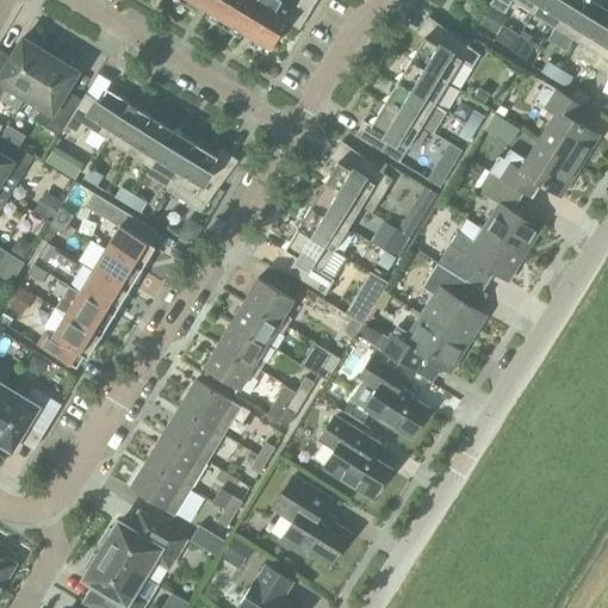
[(222,22),(235,0),(205,0),(200,8),(222,22)]
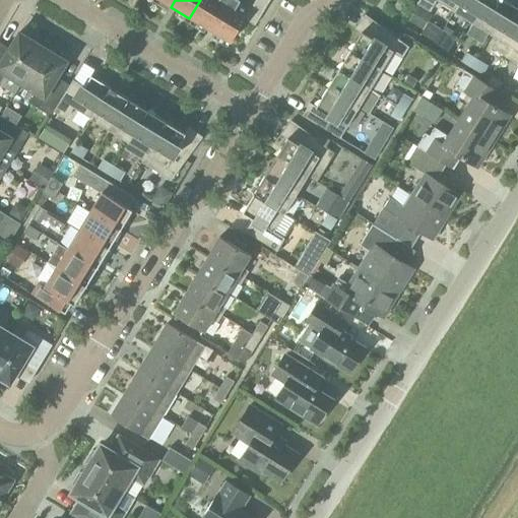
[(207,29),(224,0),(200,0),(189,18),(207,29)]
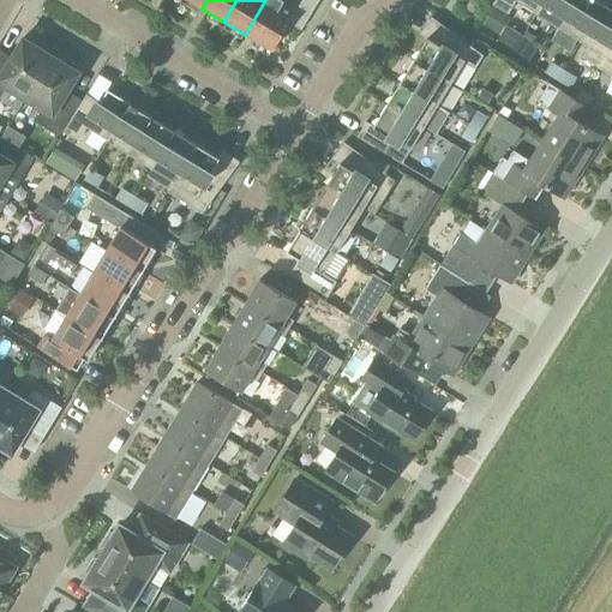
[(265,0),(245,35),(271,51),(287,23),(299,30),(317,0),(300,0),(295,9),(281,0),(265,0)]
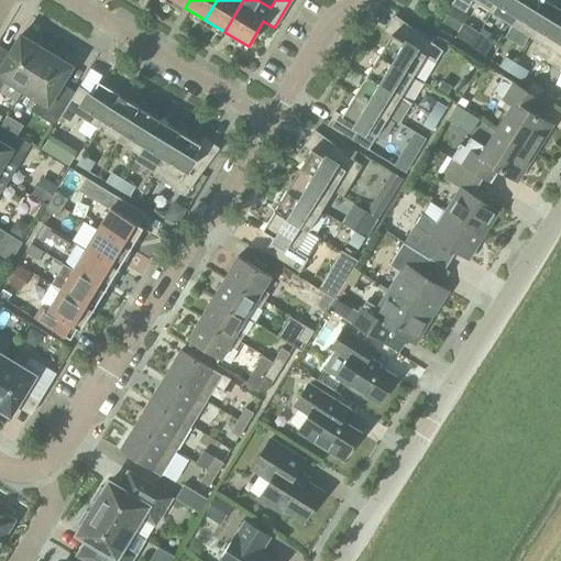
[(491,11),(497,0),(451,0),(450,3),(463,11),(470,0),(473,0),(491,11)]
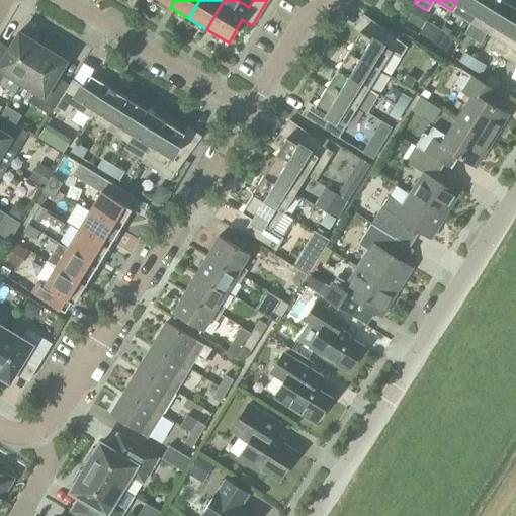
[(469,21),(483,0),(457,0),(451,10),(469,21)]
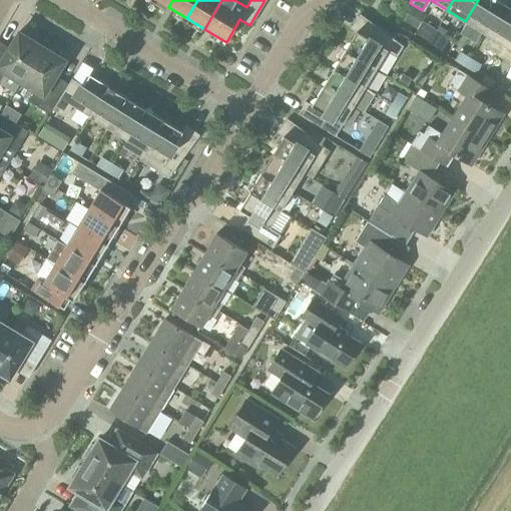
[(484,32),(503,1),(501,0),(478,0),(465,21),(484,32)]
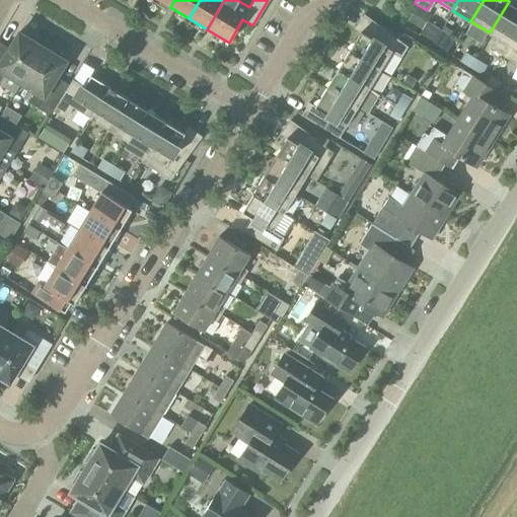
[(509,45),(516,29),(516,6),(509,1),(490,32),(509,45)]
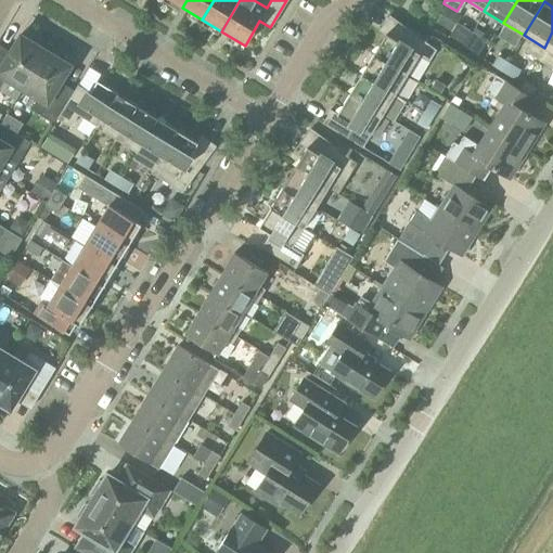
[(372,54),(407,74),(418,54),(428,61),(435,49),(388,14),(377,29),(384,34),(372,54)]
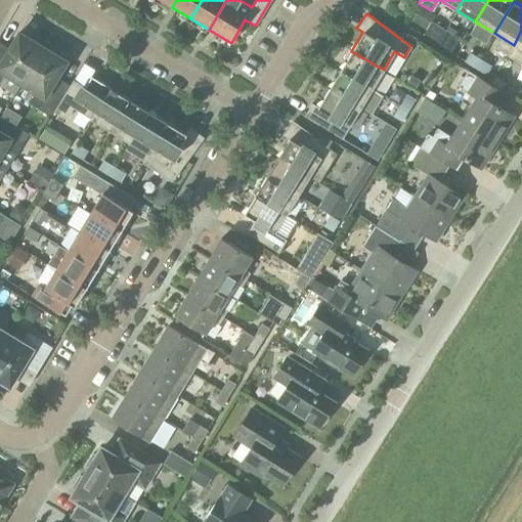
[(437,43),(445,29),(429,18),(421,33),(437,43)]
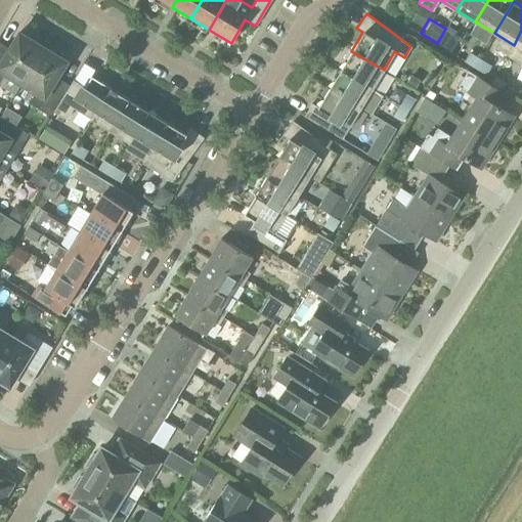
[(445,29),(437,43),(449,50),(458,36),(445,29)]
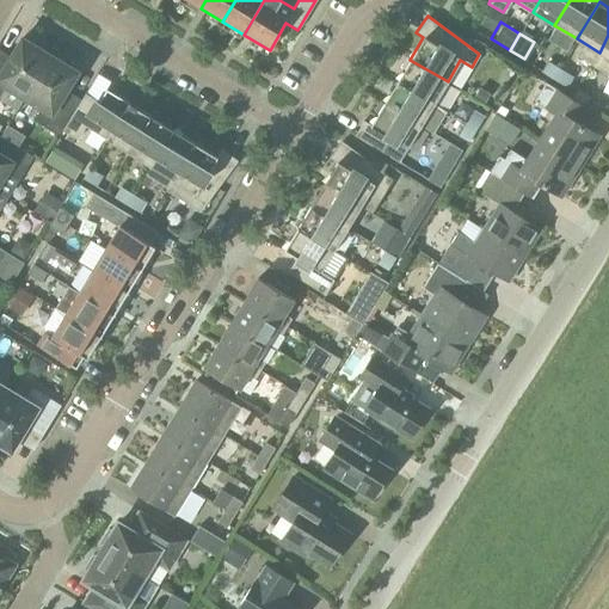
[(24,99),(50,56),(22,38),(6,63),(0,59),(0,98),(6,87),(24,99)]
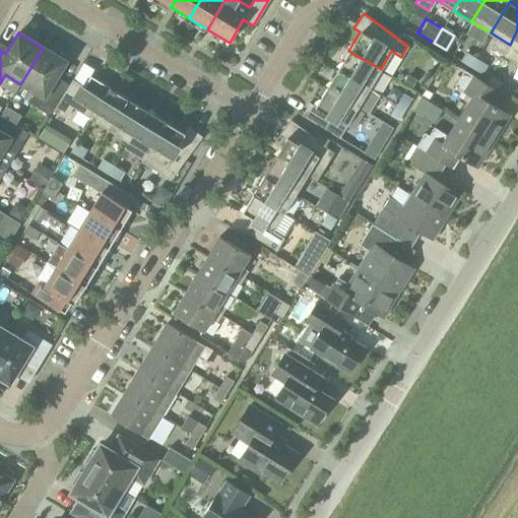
[(43,48),(20,84),(35,92),(27,103),(49,116),(66,88),(54,80),(65,62),(43,48)]
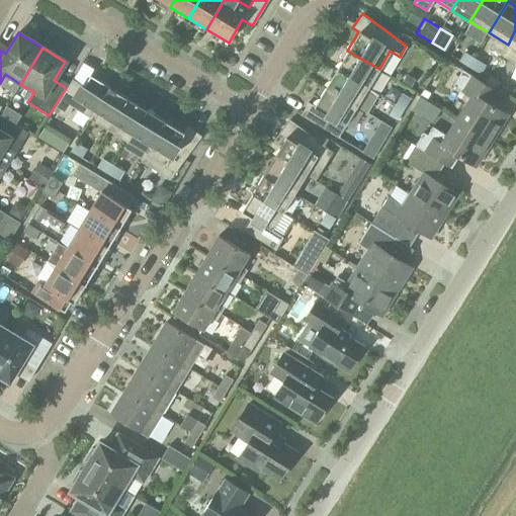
[(468,66),(475,57),(461,49),(456,58),(468,66)]
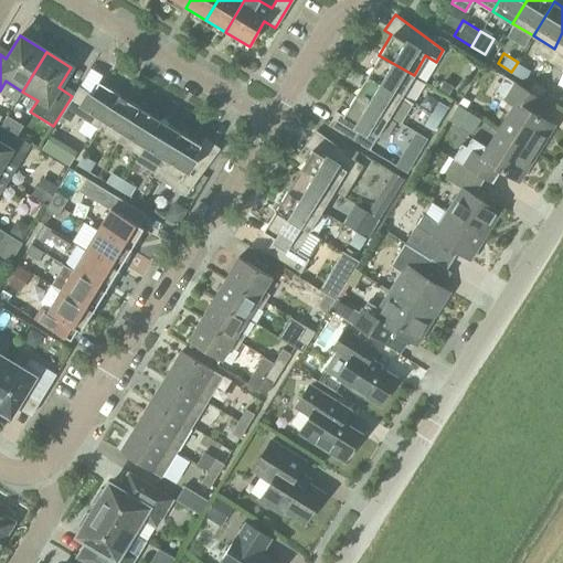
[(402,96),(414,75),(379,55),(367,75),(402,96)]
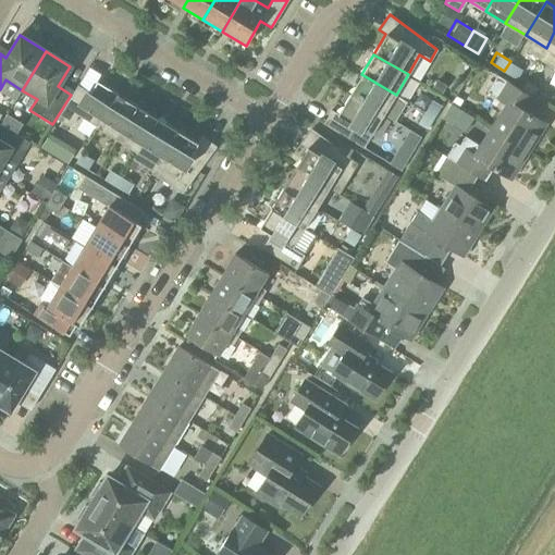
[(510,61),(504,71),(515,77),(520,68),(510,61)]
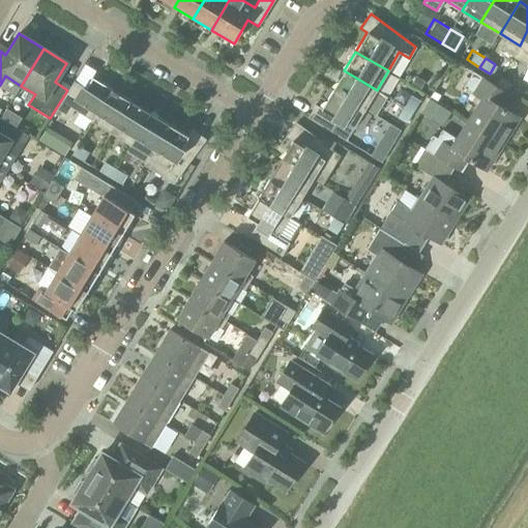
[(383,93),(377,90),(344,70),(332,90),(364,109),(372,113),(383,93)]
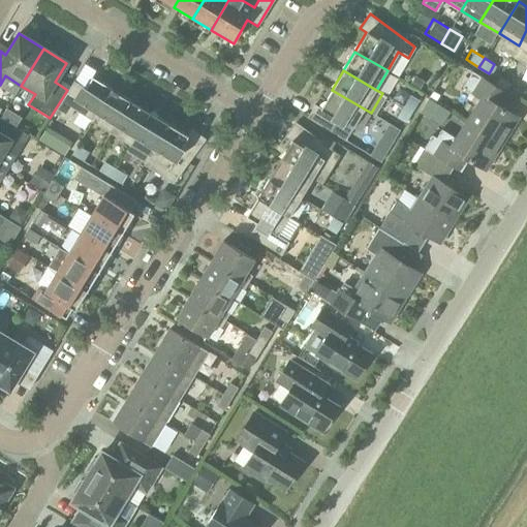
[(466,121),(502,143),(519,117),(496,102),(503,90),(472,70),(462,87),(481,97),(466,121)]
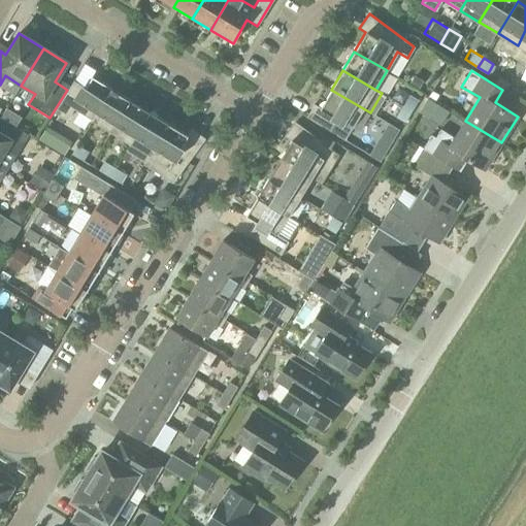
[(92,123),(110,90),(91,78),(85,90),(72,83),(54,114),(66,123),(73,111),(92,123)]
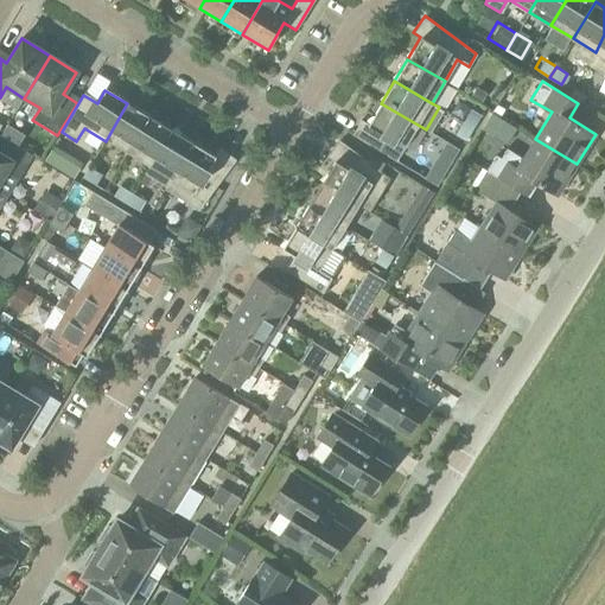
[(127,154),(150,118),(127,103),(106,141),(127,154)]
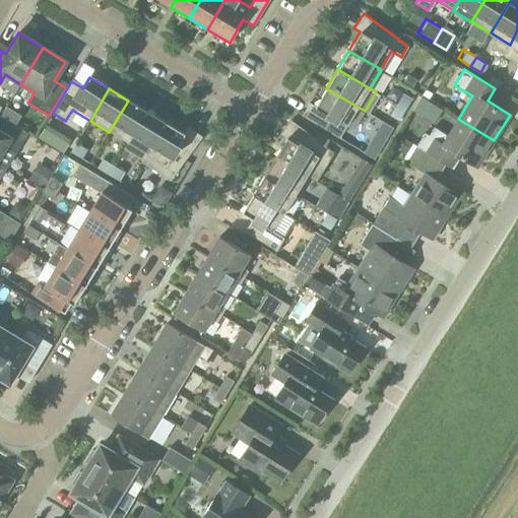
[(346,126),(358,107),(326,88),(316,107),(309,103),(302,115),(335,136),(342,124),(346,126)]
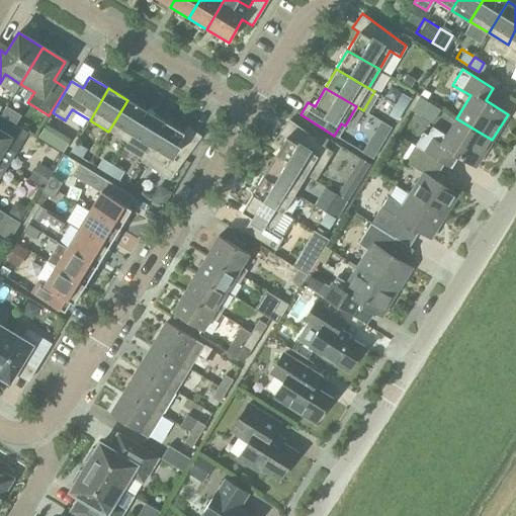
[(393,102),(401,107),(408,96),(400,91),(393,102)]
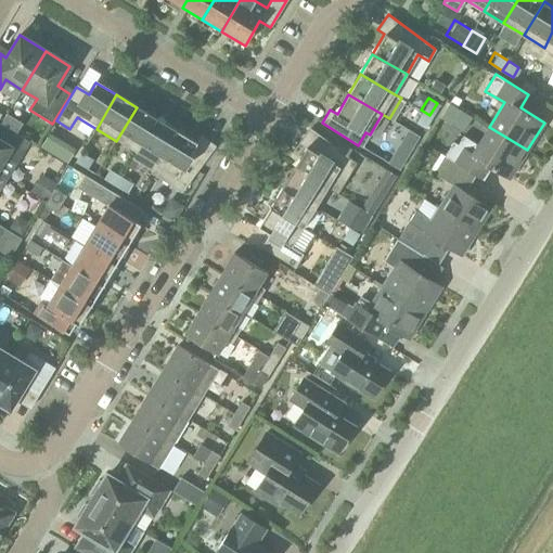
[(448,101),(438,116),(461,131),(472,115),(448,101)]
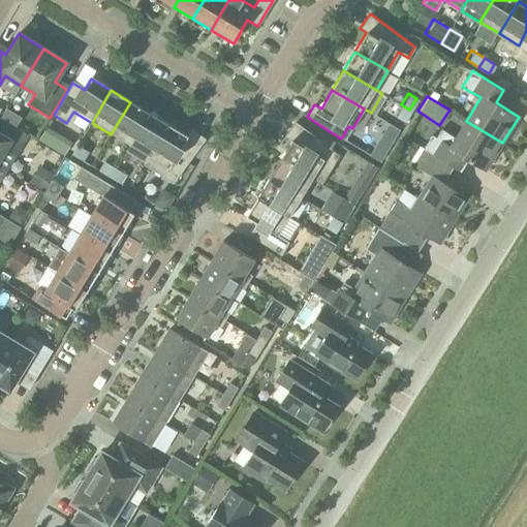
[(34,127),(41,114),(21,102),(13,117),(34,127)]
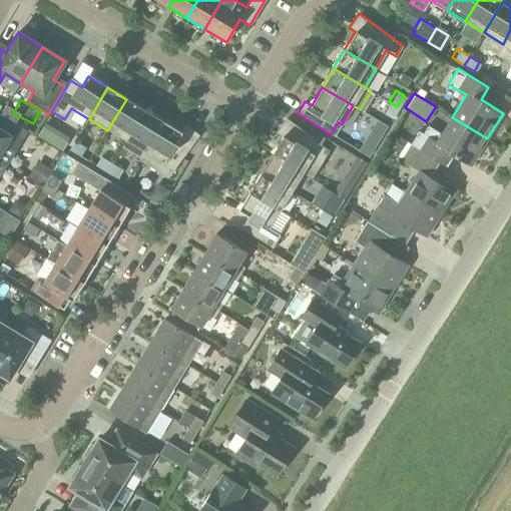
[(126,141),(144,110),(126,99),(107,130),(126,141)]
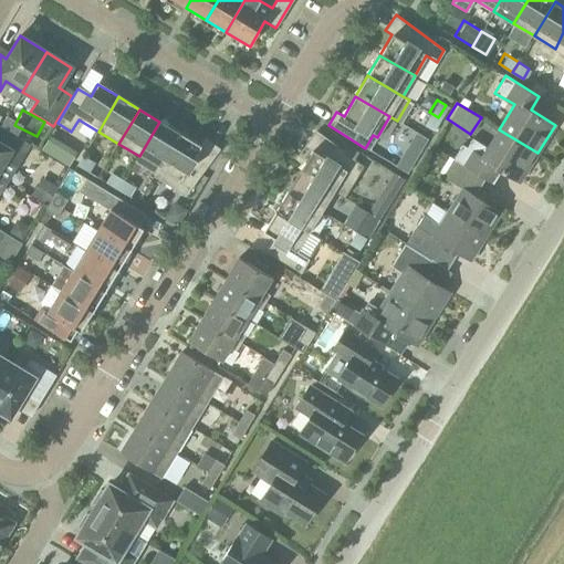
[(430,128),(438,117),(429,112),(423,123),(430,128)]
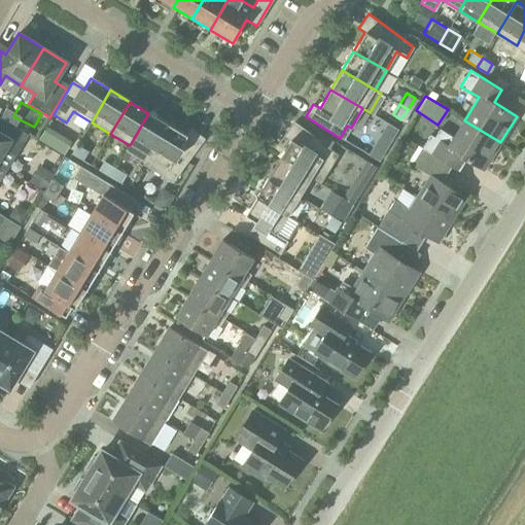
[(148,156),(168,125),(148,113),(130,145),(148,156)]
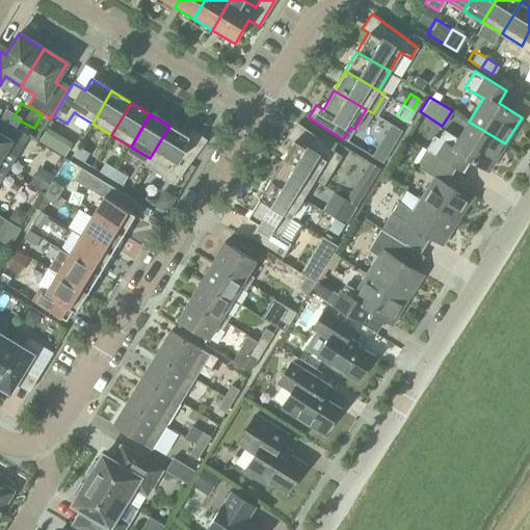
[(0,158),(4,151),(15,157),(28,137),(0,120),(0,158)]
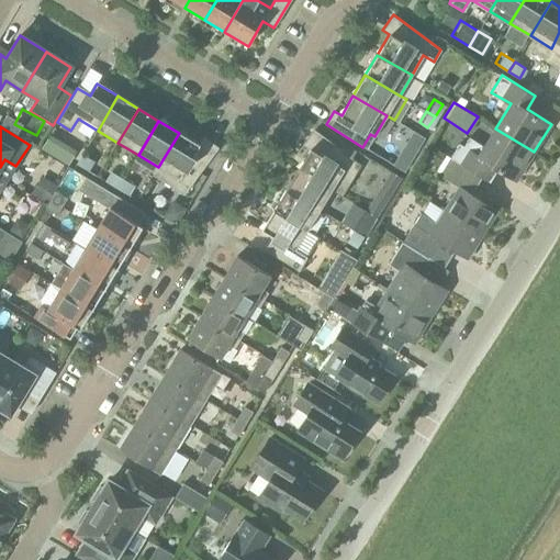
[(516,180),(534,152),(495,129),(484,146),(469,137),(463,146),(459,143),(450,157),(482,177),(491,164),(516,180)]
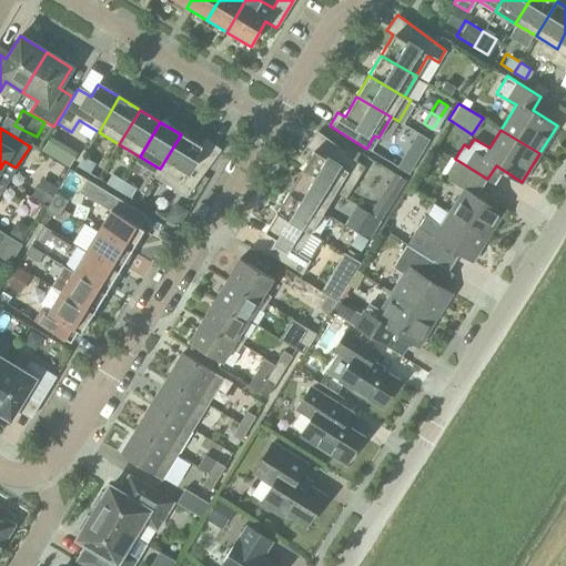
[(301,172),(336,192),(344,198),(356,177),(359,179),(365,167),(317,131),(306,148),(313,151),(301,172)]
